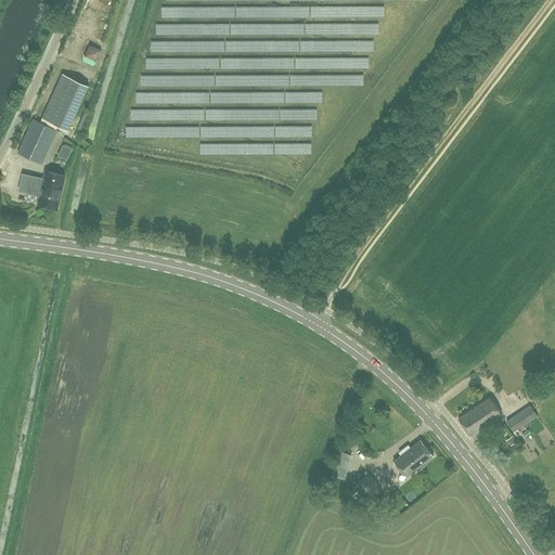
[(66,42),(74,47),(82,33),(74,28),(66,42)]
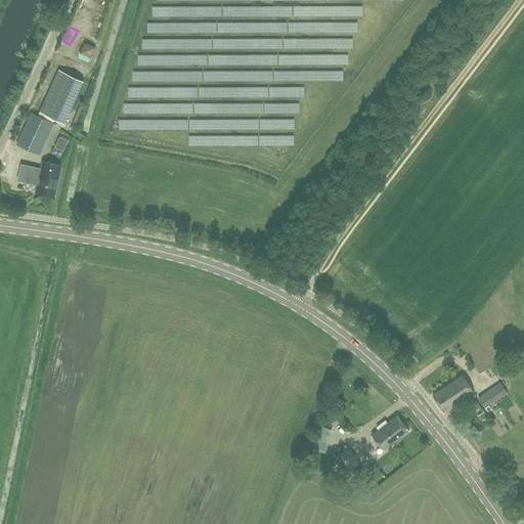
[(92,56),(99,37),(89,34),(82,52),(92,56)]
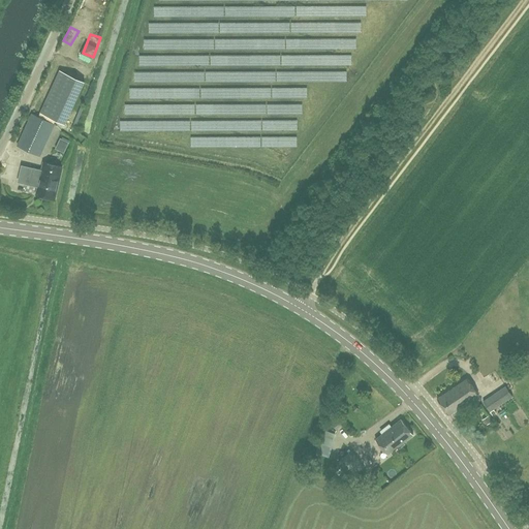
[(60,71),(40,113),(65,124),(85,83),(60,71)]
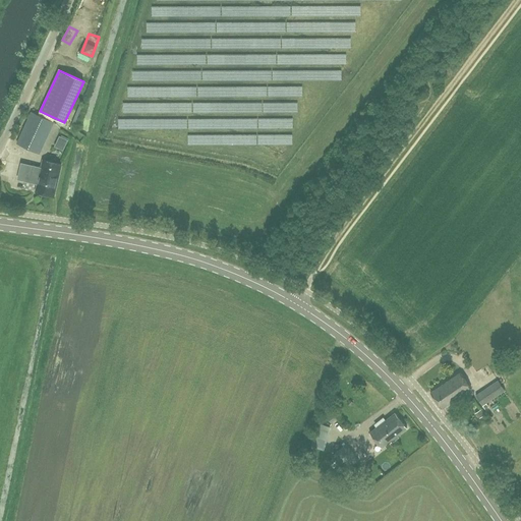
[(39,154),(54,123),(32,112),(17,143),(39,154)]
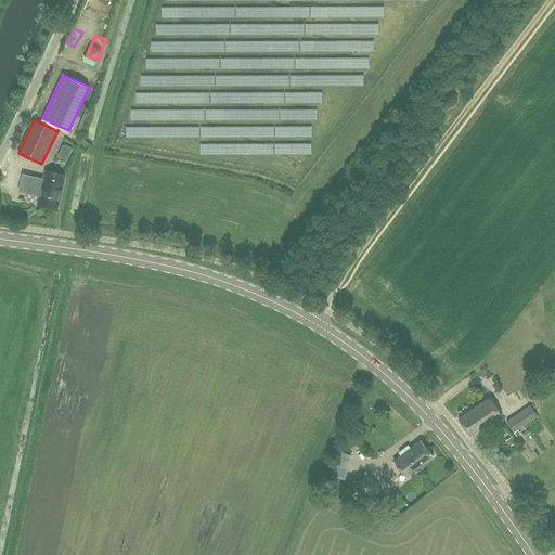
[(63,142),(60,153),(68,156),(72,144),(63,142)]
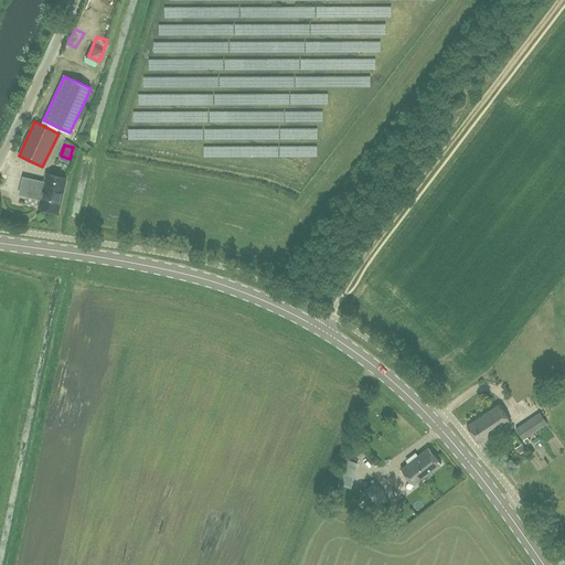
[(41,200),(40,209),(59,212),(66,178),(48,173),(45,182),(35,180),(32,198),(41,200)]
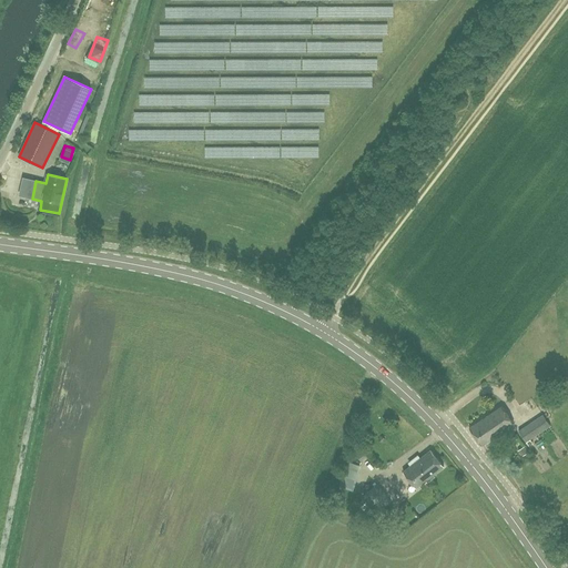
[(482,445),(514,424),(501,406),(469,428),(482,445)]
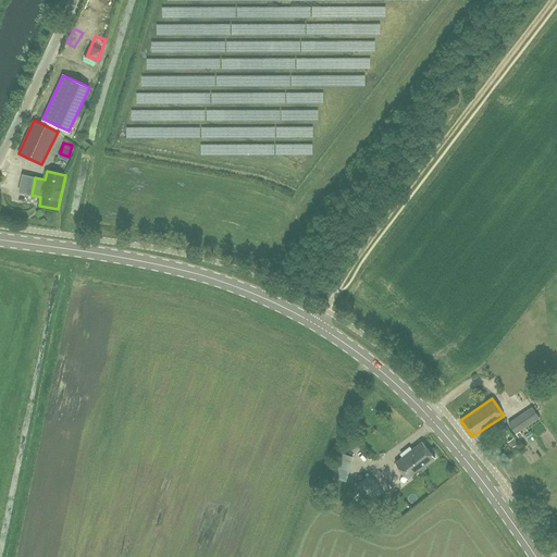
[(521,432),(520,431),(540,418),(534,411),(539,409),(535,405),(532,407),(508,423),(516,433),(520,438),(523,435),(522,434),(523,433),(522,432),(521,432)]
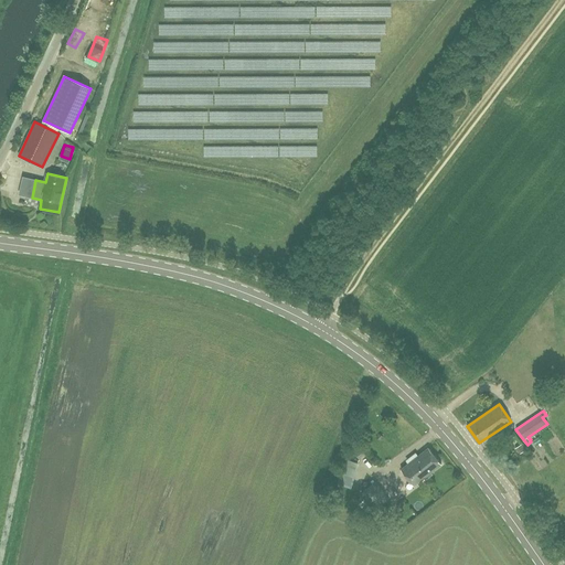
[(424,478),(426,478),(430,475),(430,472),(441,465),(428,448),(401,469),(414,486),(424,478)]
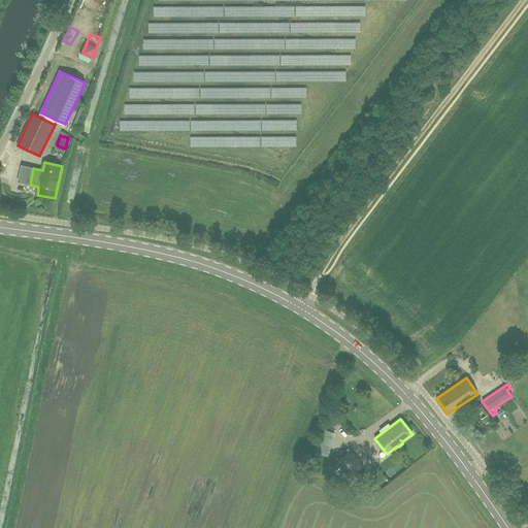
[(354,472),(363,464),(352,449),(335,461),(343,471),(349,467),(354,472)]
